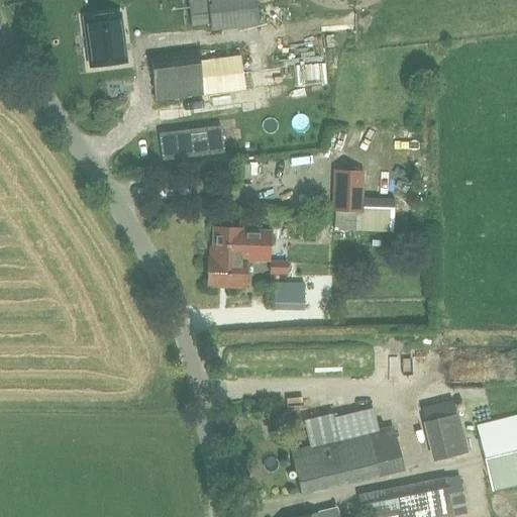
[(182,20),(181,0),(122,0),(123,21),(182,20)]
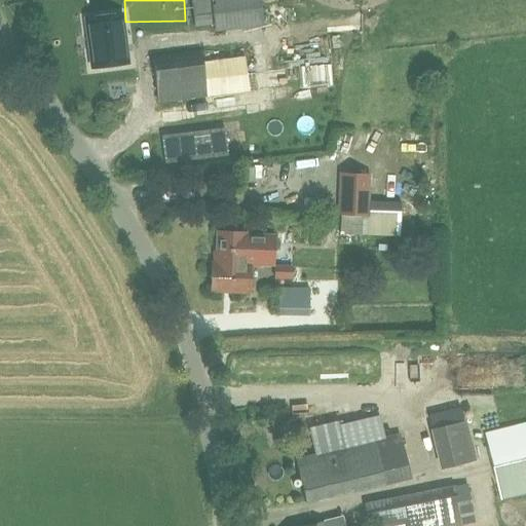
[(189,0),(192,27),(214,25),(214,31),(262,26),(258,0),(189,0)]
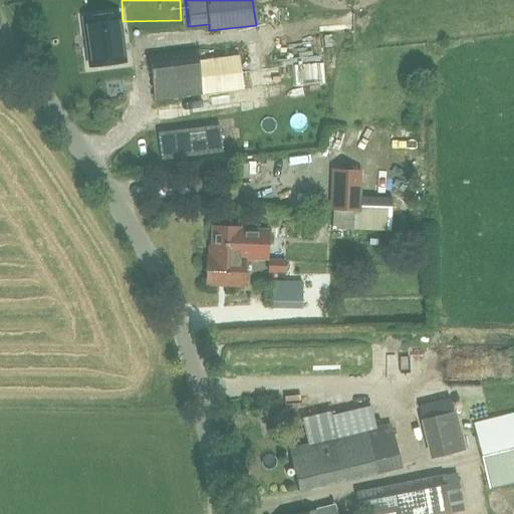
[(124,61),(118,14),(82,18),(89,66),(124,61)]
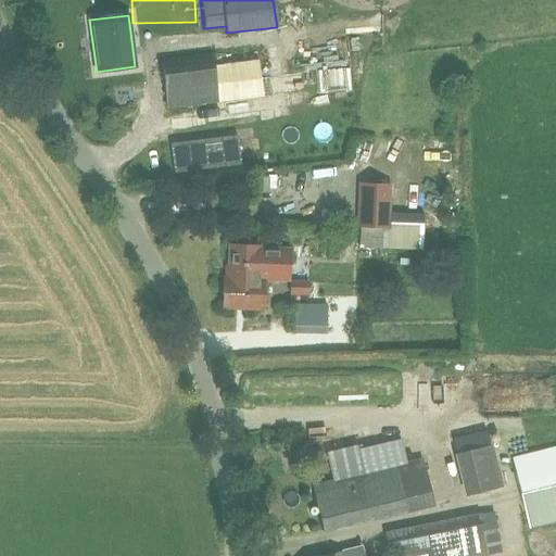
[(166,109),(218,102),(215,79),(267,73),(266,62),(281,60),(279,43),(224,50),(225,65),(214,67),(212,52),(160,60),(166,109)]
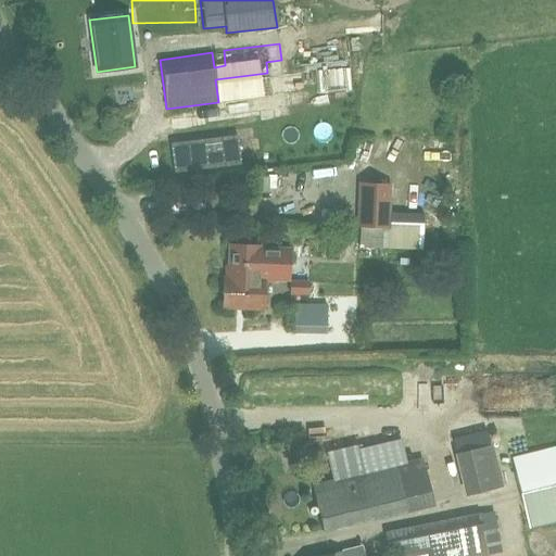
[(112,87),(113,100),(131,98),(130,84),(112,87)]
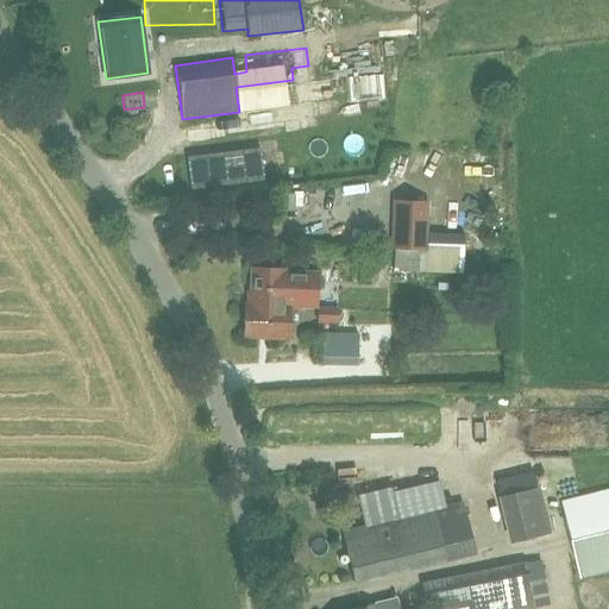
[(186,157),(190,188),(263,180),(259,148),(186,157)]
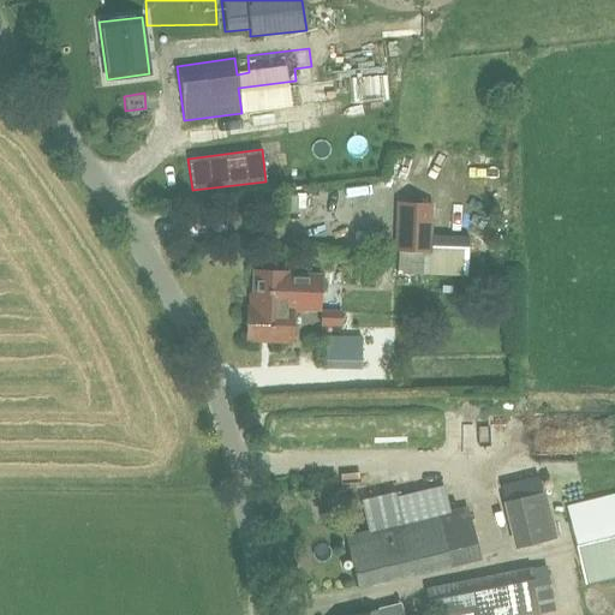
[(396,202),(394,251),(396,251),(431,252),(431,236),(433,203),(396,202)]
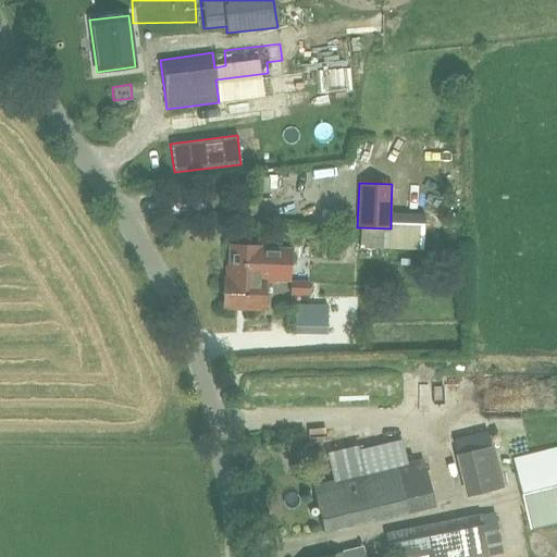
[(391,213),(391,229),(359,227),(359,250),(422,252),(423,230),(423,214),(391,213)]
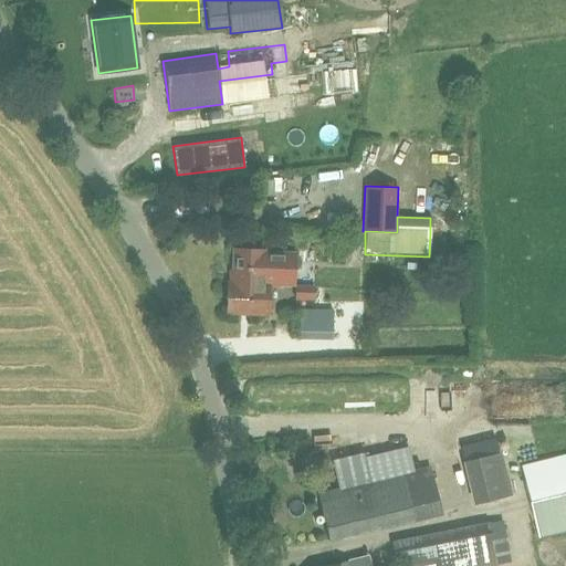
[(231,283),(227,282),(226,315),(269,316),(270,286),(294,287),(295,252),(263,252),(263,250),(232,249),(231,283)]
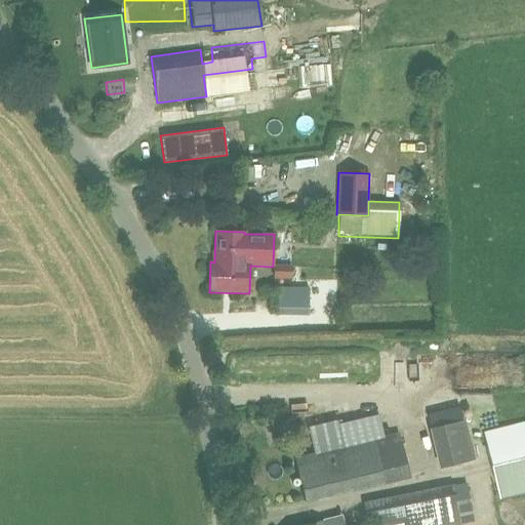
[(291,266),(274,266),(274,279),(291,279),(291,266)]
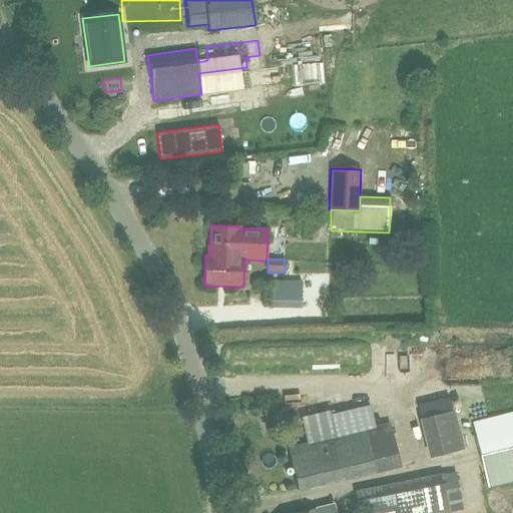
[(302,282),(270,281),(269,308),(302,308),(302,282)]
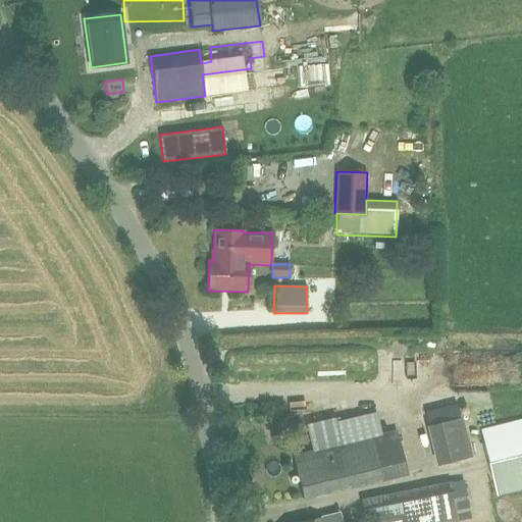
[(470,455),(460,413),(428,420),(438,462),(470,455)]
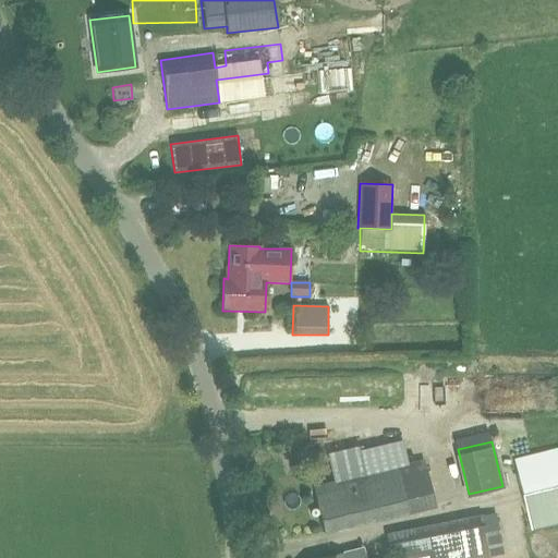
[(557,449),(533,456),(514,461),(532,530),(557,523),(557,449)]
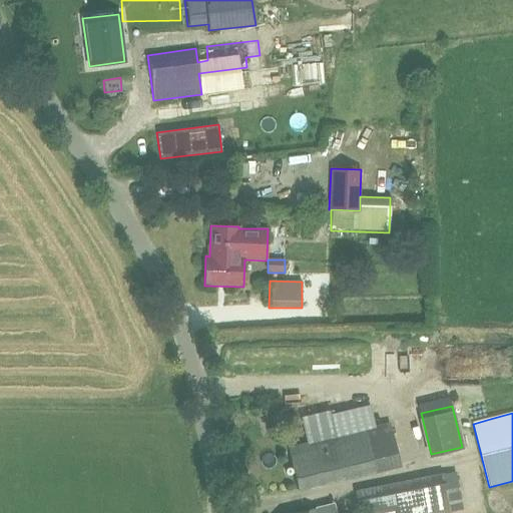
[(390,423),(287,448),(298,492),(401,467),(390,423)]
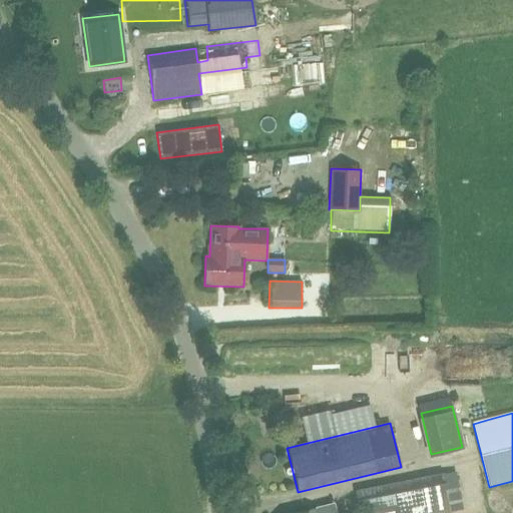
[(451,472),(354,491),(358,512),(374,512),(397,509),(397,512),(446,512),(459,511),(451,472)]
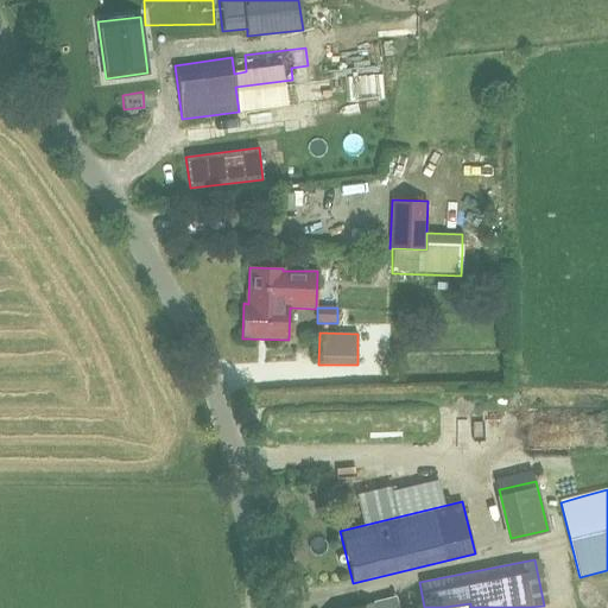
[(352,607),(378,607),(375,596),(363,600),(365,605),(352,607)]
